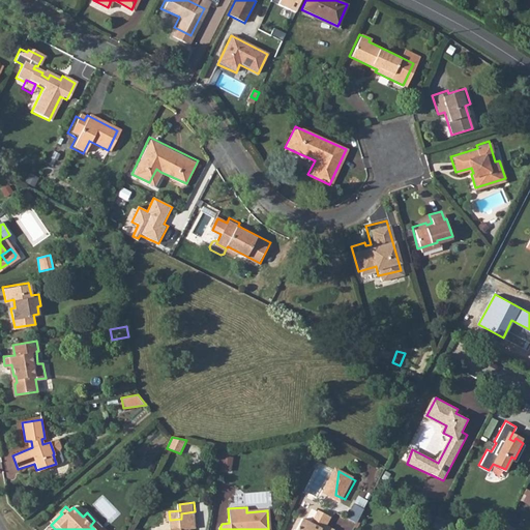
[(347,521),(356,526),(359,519),(363,511),(354,507),(347,521)]
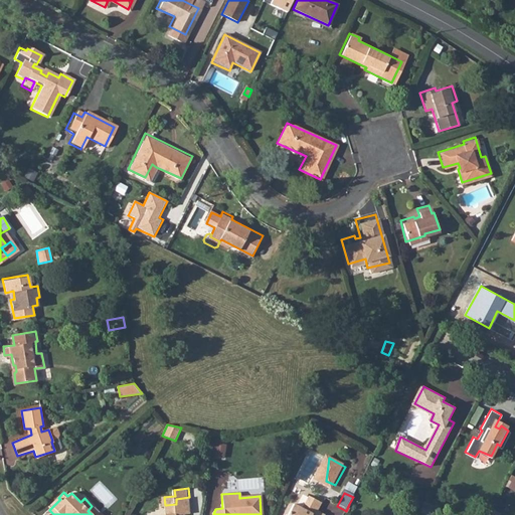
[(293,501),(285,514),(326,514),(327,514),(317,510),(321,502),(309,495),(303,506),(293,501)]
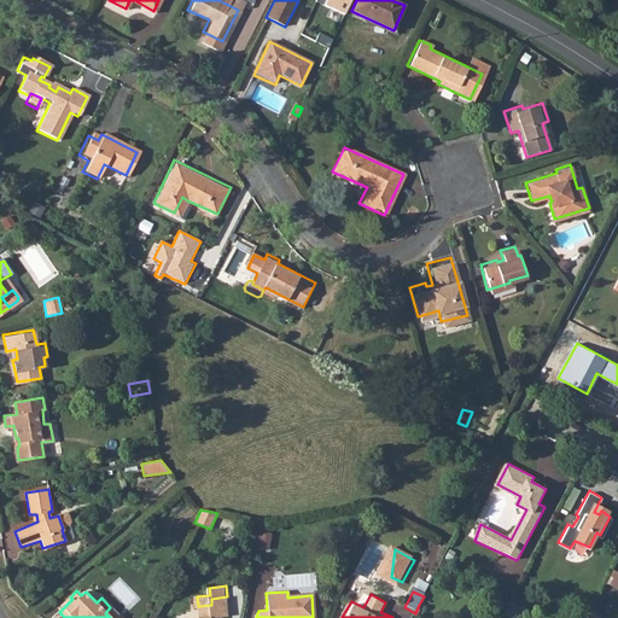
[(211,605),(199,606),(199,617),(225,617),(231,617),(229,596),(227,596),(211,599),(211,605)]
